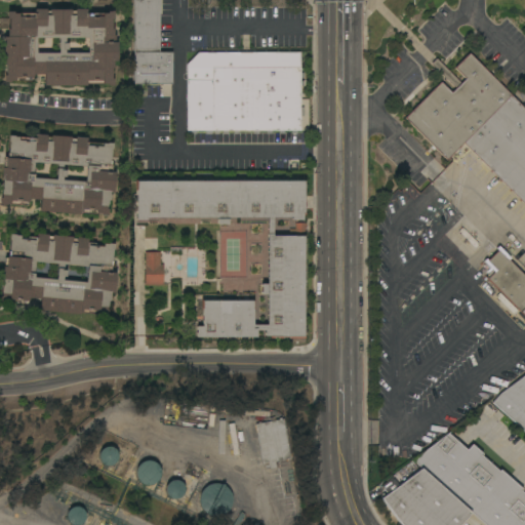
[(171,84),(133,84),(133,0),(161,0),(161,14),(159,14),(159,52),(171,52),(171,84)]
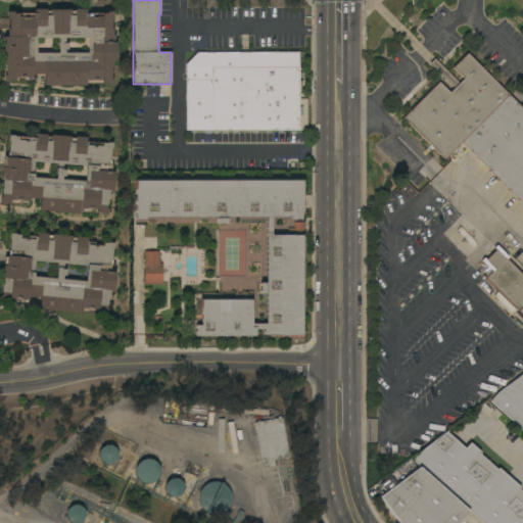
[(70,9),(70,11),(75,11),(75,9),(86,9),(86,13),(93,13),(93,15),(102,15),(102,13),(107,13),(107,11),(112,11),(112,18),(111,18),(111,24),(115,24),(115,30),(112,30),(112,36),(114,36),(114,42),(116,42),(116,61),(112,61),(112,67),(111,67),(111,79),(113,79),(113,86),(107,86),(107,84),(102,84),(102,82),(93,82),(93,84),(86,84),(86,85),(45,86),(44,75),(33,75),(33,82),(25,82),(25,79),(15,79),(15,81),(10,81),(10,83),(4,83),(4,76),(6,76),(6,65),(4,65),(3,38),(7,38),(7,30),(9,30),(9,18),(7,18),(7,12),(13,12),(13,14),(18,14),(18,15),(27,15),(27,13),(34,13),(34,9),(46,9),(46,10),(49,10),(49,9),(70,9)]
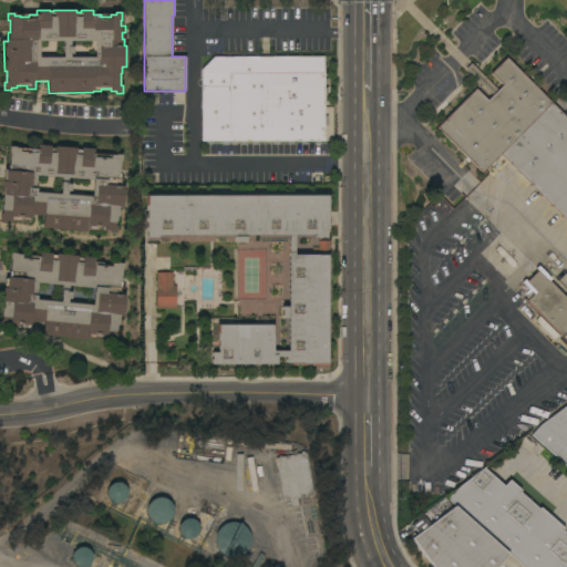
[(323,57),(323,79),(327,79),(327,84),(325,84),(325,88),(328,88),(328,93),(325,93),(325,115),(328,115),(328,126),(323,126),(323,142),(320,142),(320,145),(315,145),(315,142),(306,142),(306,145),(300,145),(300,142),(292,142),(292,145),(287,145),(287,142),(279,142),(279,145),(274,145),(274,142),(257,142),(257,145),(253,145),(253,143),(246,143),(246,145),(240,145),(240,142),(236,142),(236,145),(232,145),(232,143),(228,143),(228,145),(222,145),(222,143),(212,143),(212,145),(207,145),(207,142),(202,142),(202,70),(214,57),(323,57)]
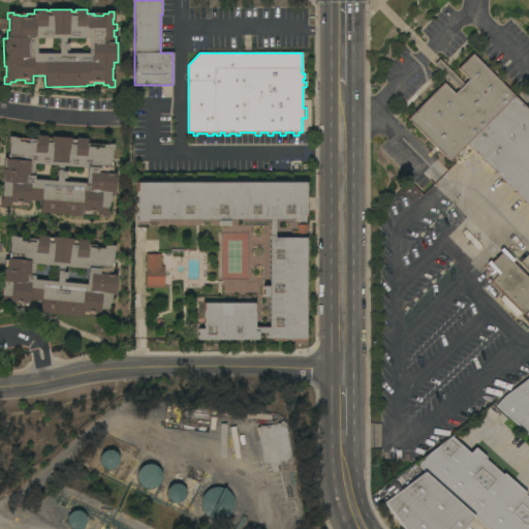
[(528,113),(472,53),(396,126),(475,209),(499,232),(470,260),(526,327),(528,323),(528,113)]
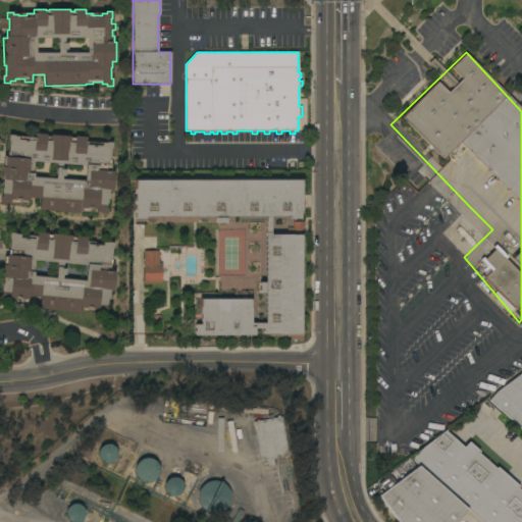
[(40,210),(40,198),(29,198),(28,204),(19,204),(19,203),(10,202),(10,203),(6,203),(6,204),(0,204),(0,198),(1,198),(3,174),(1,174),(2,167),(3,167),(4,159),(5,159),(5,157),(8,157),(9,141),(8,141),(9,135),(14,136),(18,137),(18,140),(27,141),(28,137),(35,137),(35,134),(47,135),(46,137),(50,137),(50,135),(70,136),(70,141),(73,141),(74,137),(86,138),(86,141),(87,141),(87,142),(93,143),(93,145),(101,146),(101,143),(106,143),(106,142),(112,142),(111,149),(110,148),(109,170),(114,171),(113,192),(109,191),(108,194),(109,194),(108,200),(107,200),(106,208),(107,208),(107,215),(100,214),(100,213),(96,213),(96,211),(88,210),(88,212),(81,211),(80,213),(40,210)]
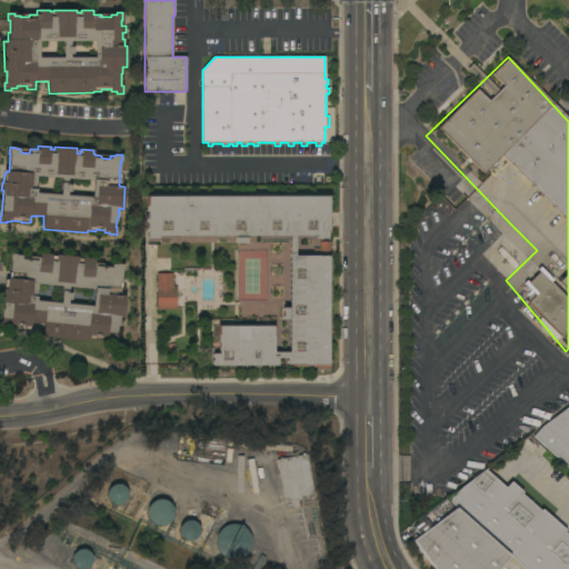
[(147,197),(329,196),(329,231),(327,231),(327,238),(316,238),(316,236),(295,236),(295,256),(319,256),(319,241),(328,241),(329,366),(293,366),(293,365),(287,365),(287,359),(278,359),(278,366),(212,366),(212,353),(219,353),(219,326),(275,326),(275,352),(289,352),(289,319),(282,319),(282,308),(290,308),(289,236),(247,236),(247,243),(235,243),(235,236),(159,236),(159,239),(147,239),(147,197)]
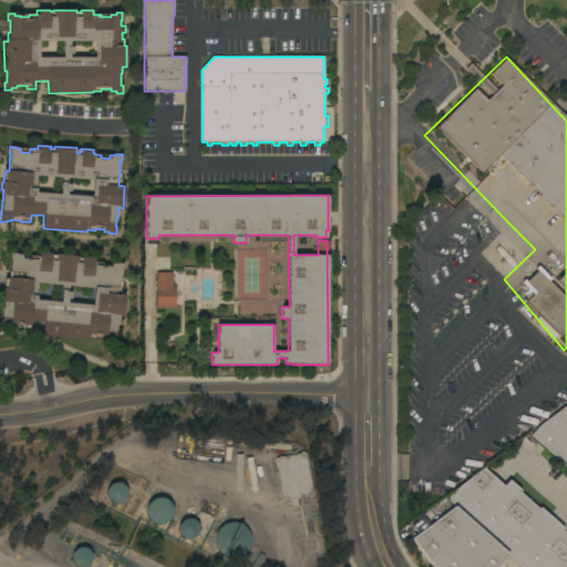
[(42,336),(43,323),(30,322),(30,328),(21,328),(21,327),(11,326),(11,328),(0,328),(0,320),(1,320),(3,296),(2,296),(3,287),(4,288),(4,279),(7,279),(7,277),(10,277),(11,259),(10,259),(11,253),(17,254),(17,255),(22,255),(21,258),(30,259),(31,256),(39,256),(39,253),(51,254),(51,256),(55,256),(55,254),(78,256),(78,258),(82,258),(82,257),(94,258),(94,263),(103,263),(102,266),(111,267),(111,264),(116,264),(116,263),(123,264),(122,270),(121,270),(119,294),(124,295),(123,317),(119,317),(119,319),(119,326),(116,326),(115,334),(116,334),(115,342),(109,341),(110,340),(104,340),(104,337),(95,337),(95,338),(86,338),(86,339),(42,336)]
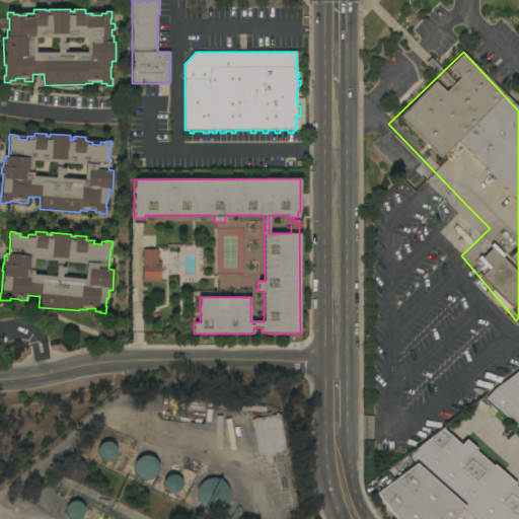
[(143,283),(143,249),(158,249),(158,262),(161,262),(161,282),(143,283)]
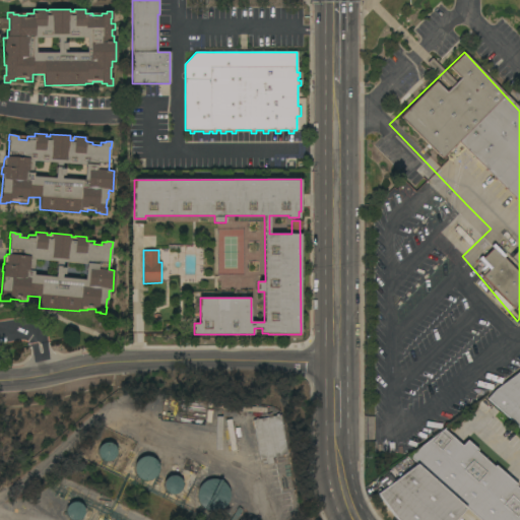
[(519,428),(488,399),(495,391),(519,371),(519,428)]
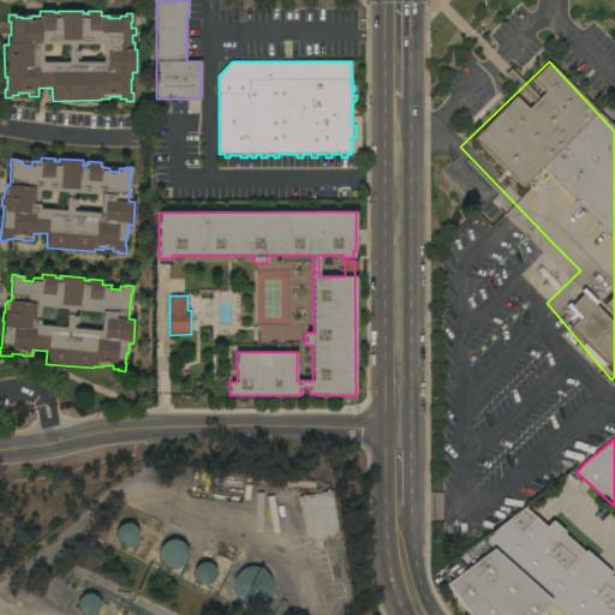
[(298,497),(300,496),(300,495),(304,495),(315,494),(314,489),(320,488),(321,493),(326,493),(324,490),(328,490),(328,491),(330,491),(339,538),(321,542),(322,548),(315,549),(314,543),(308,544),(298,497)]
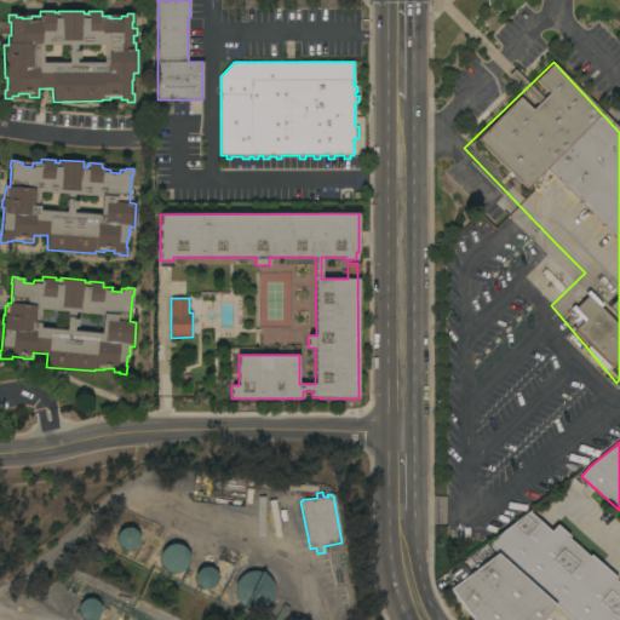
[(267,498),(262,537),(256,535),(259,498),(267,498)]
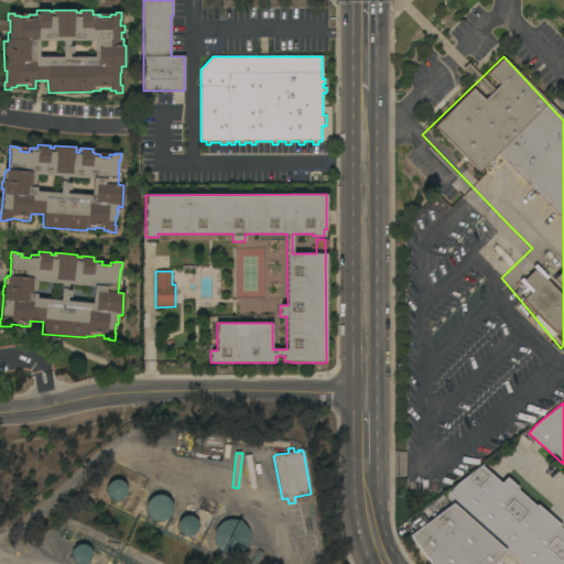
[(563,563),(520,563),(443,495),(481,465),(501,484),(507,478),(518,488),(517,490),(535,507),(538,506),(562,528),(561,529),(563,531),(563,563)]
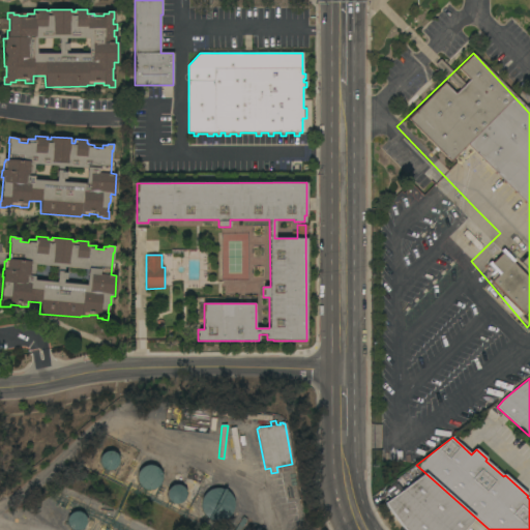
[(119,464),(118,465),(117,466),(116,468),(115,469),(113,469),(112,470),(110,470),(109,470),(107,470),(105,469),(104,468),(102,467),(101,466),(100,464),(100,463),(99,461),(100,459),(100,458),(100,455),(101,454),(104,453),(105,452),(106,451),(108,450),(109,450),(111,450),(113,451),(114,451),(116,452),(117,453),(118,455),(119,457),(119,459),(119,460),(119,462),(119,464)]
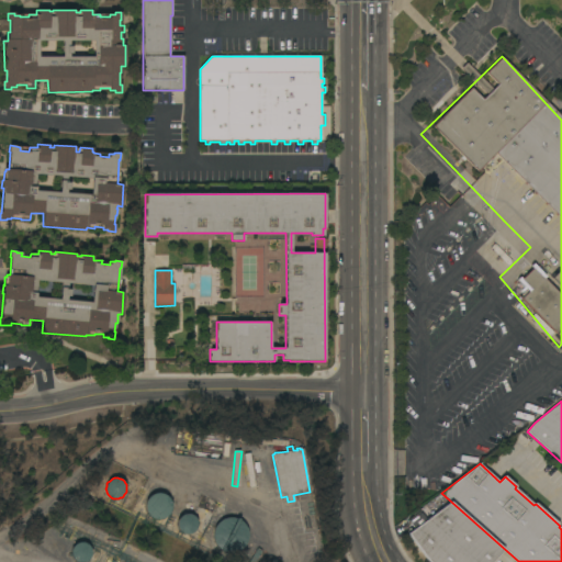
[(171,513),(170,515),(168,517),(166,518),(164,519),(161,519),(159,519),(157,519),(155,518),(153,517),(150,516),(149,515),(147,513),(147,510),(146,508),(146,505),(146,503),(147,501),(148,498),(149,496),(152,495),(154,494),(156,493),(158,492),(160,492),(163,493),(165,493),(167,494),(169,495),(170,497),(172,499),(172,502),(173,504),(173,506),(173,508),(172,510),(171,513)]
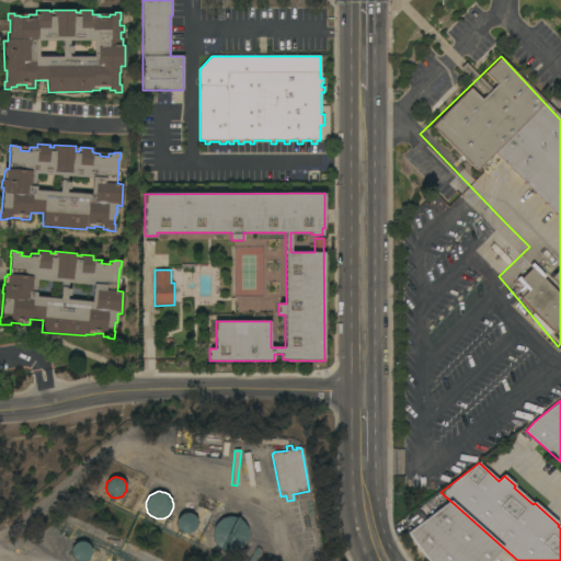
[(414,528),(409,521),(420,512),(426,519),(449,501),(503,548),(491,560),(428,560),(427,560),(408,533),(414,528)]
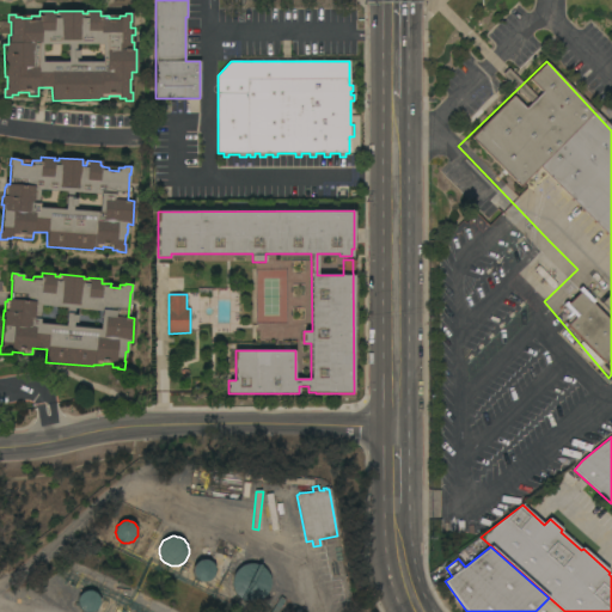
[(213,577),(213,579),(210,580),(209,581),(208,582),(206,582),(203,583),(202,582),(200,582),(199,581),(196,580),(195,579),(194,577),(193,575),(193,574),(193,571),(193,570),(193,568),(194,565),(195,564),(196,563),(197,562),(200,561),(201,561),(203,560),(206,561),(207,561),(209,562),(210,563),(212,564),(213,565),(214,568),(214,569),(215,571),(215,573),(214,575),(213,577)]
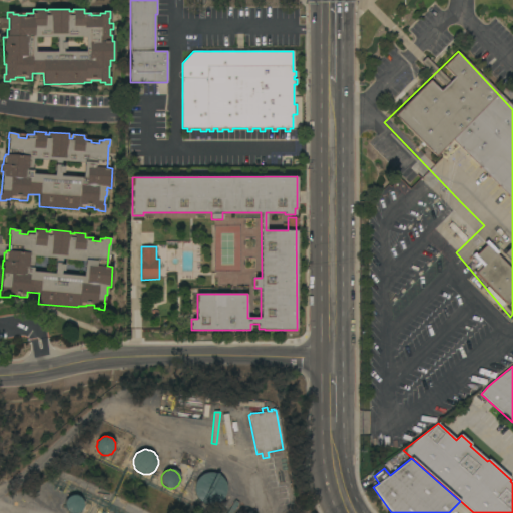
[(225,496),(223,498),(221,500),(219,502),(217,503),(214,504),(211,504),(209,504),(206,504),(203,503),(201,501),(199,499),(197,497),(196,495),(195,492),(194,489),(194,487),(195,484),(196,481),(198,479),(199,477),(202,475),(204,474),(207,473),(209,472),(212,473),(215,473),(217,474),(220,476),(222,477),(224,480),(225,482),(226,485),(226,487),(226,490),(226,493),(225,496)]
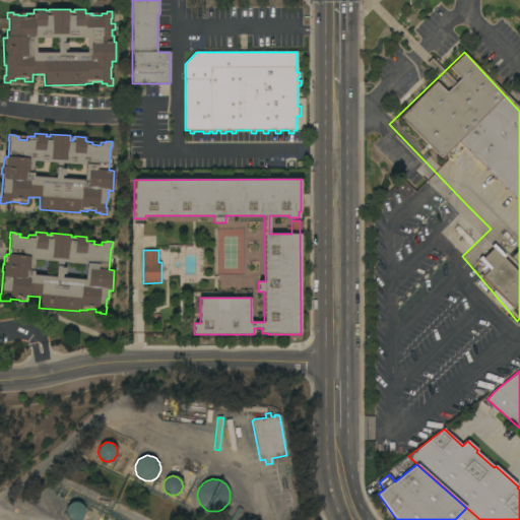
[(84,515),(83,516),(82,518),(81,519),(79,519),(70,519),(68,519),(67,518),(66,516),(66,515),(65,513),(65,511),(65,510),(66,508),(66,507),(67,505),(69,504),(70,503),(71,503),(73,502),(75,502),(76,502),(78,503),(79,503),(81,504),(82,505),(83,507),(84,508),(84,510),(84,512),(84,513),(84,515)]
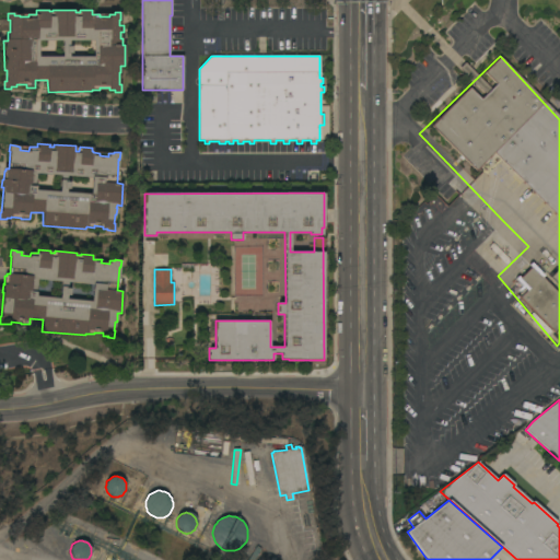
[(248,559),(257,547),(260,549),(261,548),(269,552),(268,553),(280,559),(248,559)]
